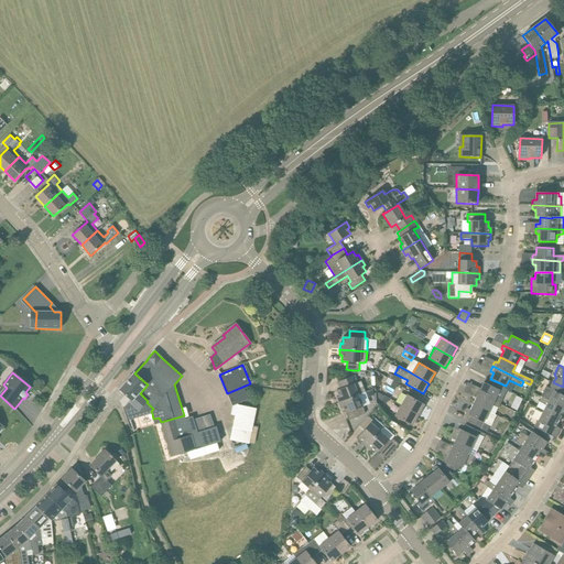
[(131,400),(129,402),(126,408),(129,420),(152,413),(151,411),(153,409),(147,402),(148,401),(140,393),(148,384),(134,373),(134,372),(119,390),(131,400)]
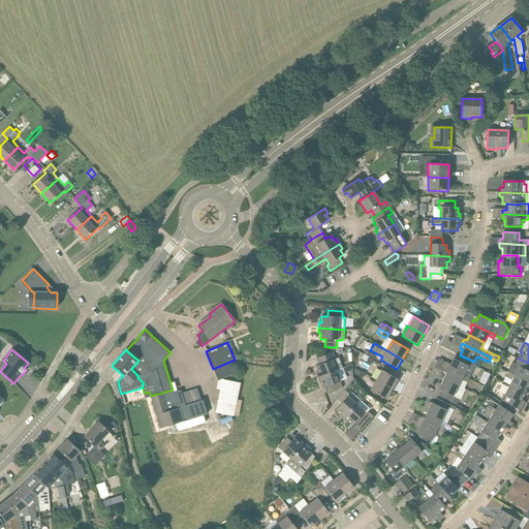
[(338,358),(334,360),(332,352),(320,356),(323,364),(316,366),(318,372),(315,373),(318,378),(336,370),(342,368),(338,358)]
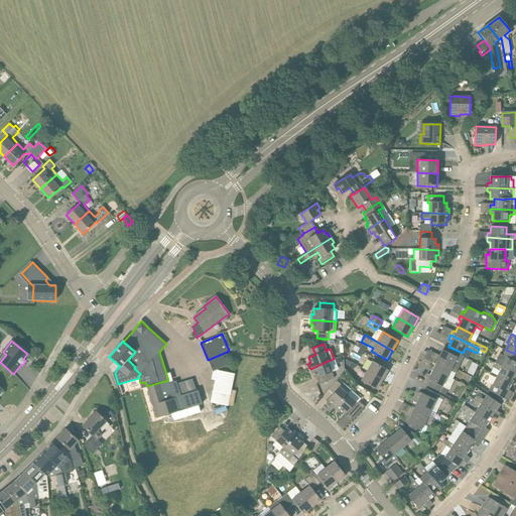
[(430,349),(426,357),(433,360),(437,353),(430,349)]
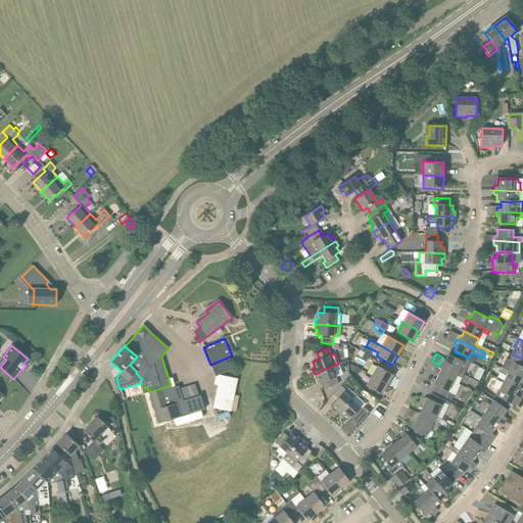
[(464,359),(463,362),(448,354),(445,361),(443,360),(442,360),(440,364),(464,375),(466,371),(465,371),(469,362),(464,359)]
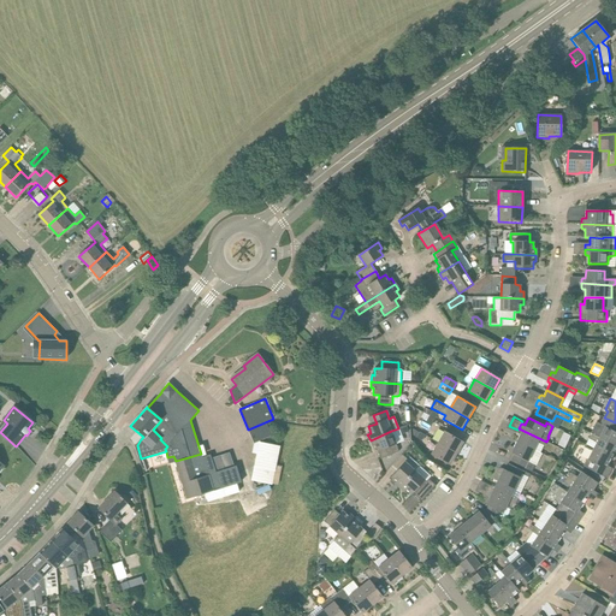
[(615,432),(615,430),(615,422),(604,418),(600,425),(597,422),(591,433),(599,438),(615,446),(615,432)]
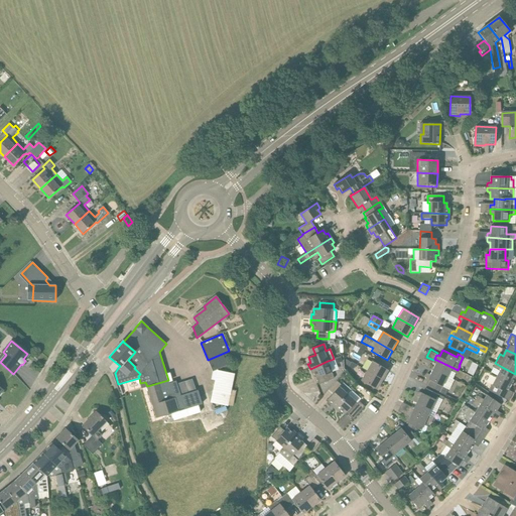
[(208,360),(210,366),(225,360),(222,354),(208,360)]
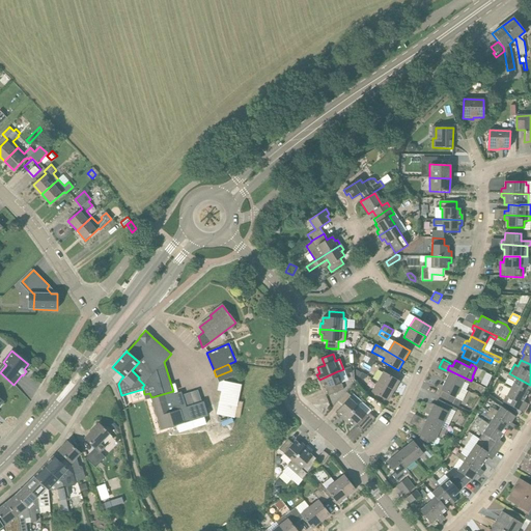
[(344,389),(337,372),(343,369),(337,371),(319,380),(320,385),(324,384),(326,389),(330,387),(333,394),(344,389)]
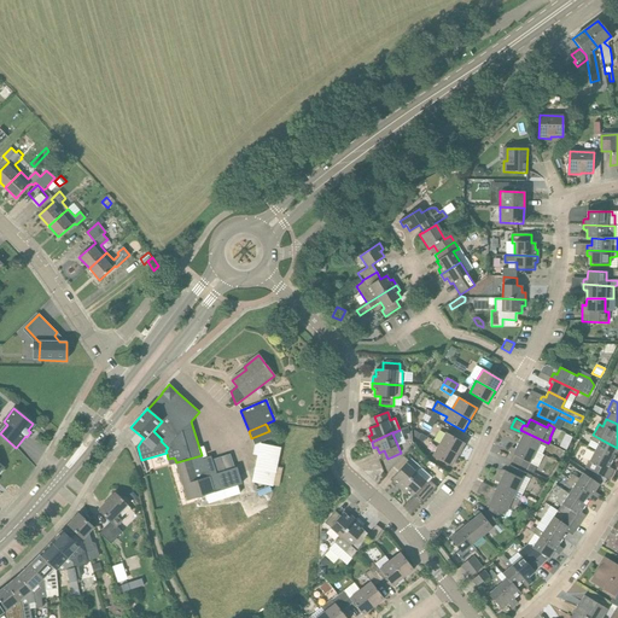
[(546,448),(548,443),(520,430),(519,433),(519,435),(522,436),(518,443),(535,452),(538,444),(546,448)]
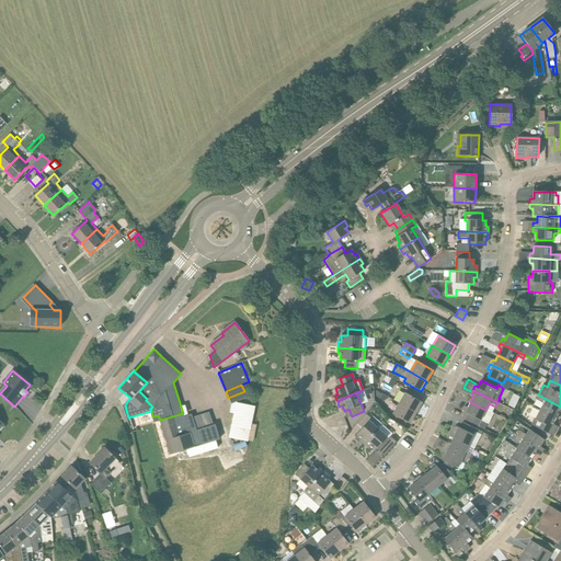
[(244,391),(228,398),(231,404),(247,398),(244,391)]
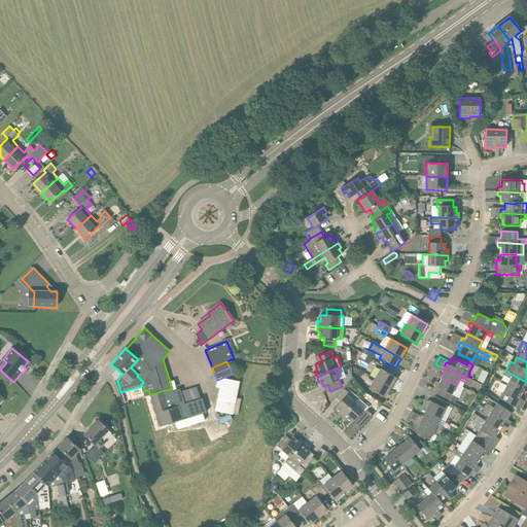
[(390,388),(396,378),(381,370),(375,379),(390,388)]
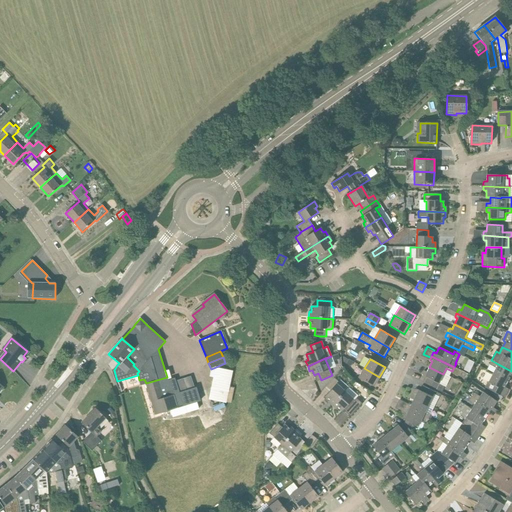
[(511,375),(511,371),(498,364),(491,360),(492,361),(490,365),(495,368),(493,373),(508,381),(511,375)]
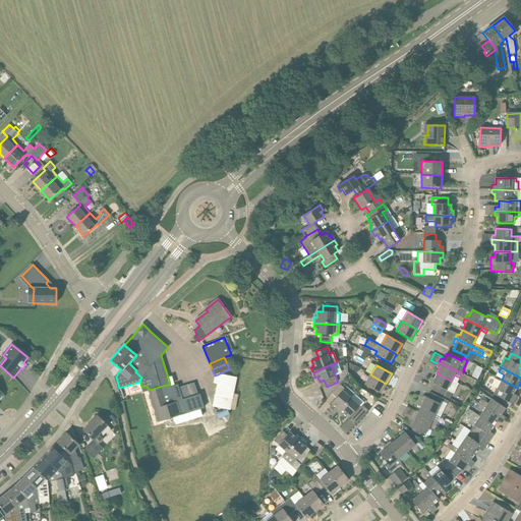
[(429,383),(431,384),(435,385),(431,390),(449,399),(452,393),(446,390),(451,381),(437,373),(435,379),(431,378),(429,382),(429,383)]
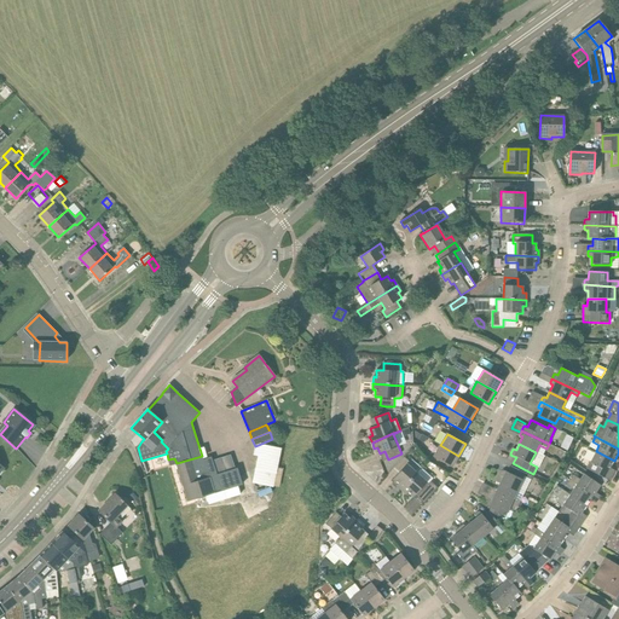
[(452,468),(458,456),(440,445),(433,457),(452,468)]
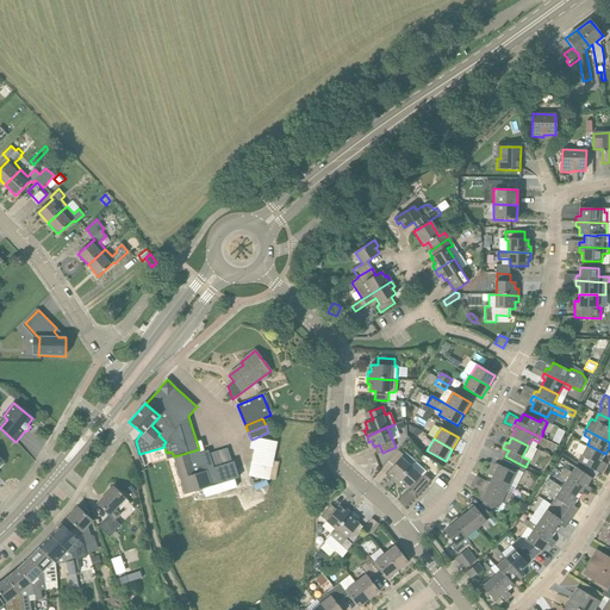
[(253,461),(271,466),(275,443),(257,440),(253,461)]
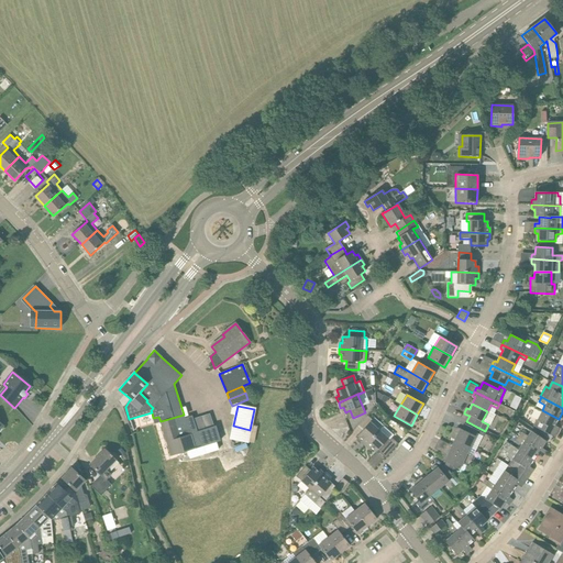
[(554,426),(559,419),(542,410),(536,420),(533,426),(554,438),(560,428),(554,426)]
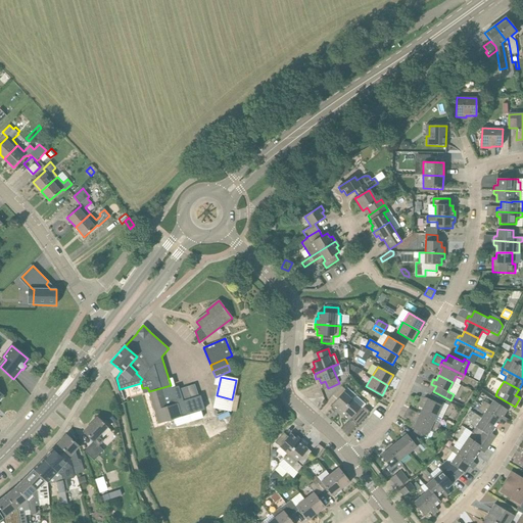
[(195,384),(179,389),(178,386),(172,388),(171,385),(149,391),(158,424),(186,416),(188,423),(202,418),(200,411),(204,410),(200,396),(198,396),(195,384)]
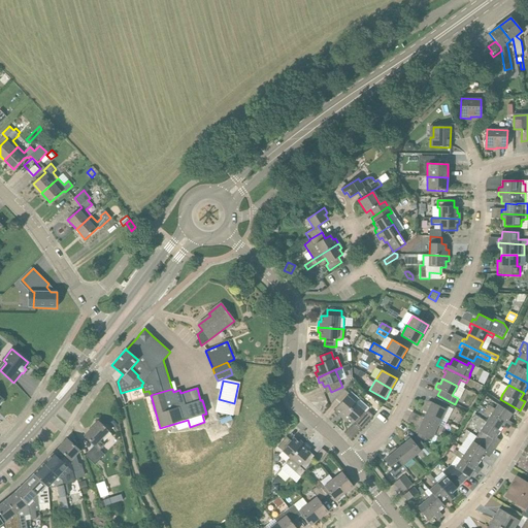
[(342,419),(356,403),(348,396),(350,395),(344,391),(335,401),(339,404),(335,408),(340,413),(338,415),(342,419)]
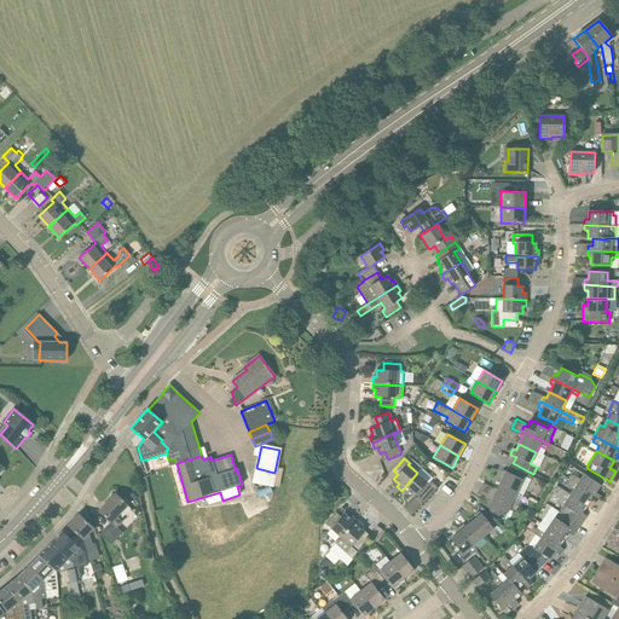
[(499,484),(516,492),(525,474),(512,467),(509,473),(505,472),(503,470),(502,472),(499,475),(503,476),(499,484)]
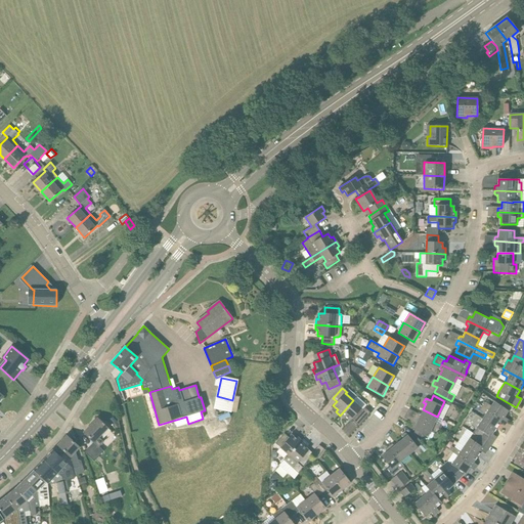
[(230,411),(232,400),(217,396),(214,408),(230,411)]
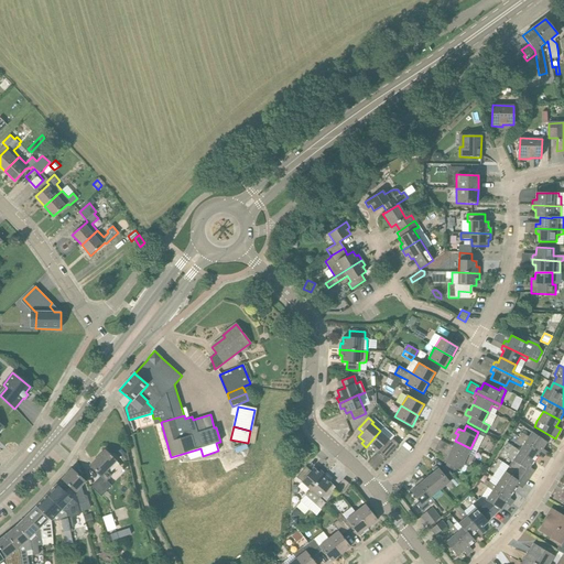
[(389,440),(380,431),(366,447),(370,451),(372,448),(377,453),(378,452),(386,458),(399,444),(392,438),(390,441),(389,440)]
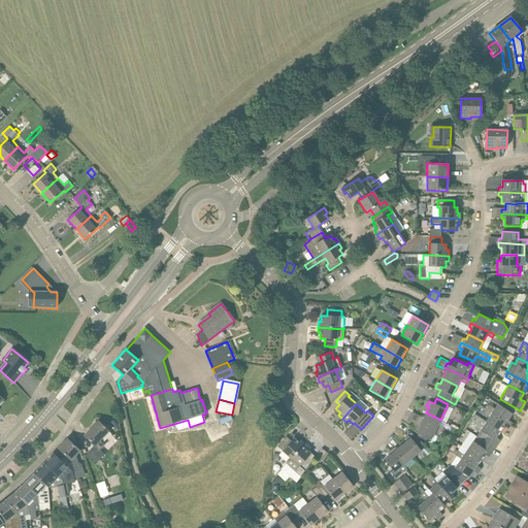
[(507,420),(512,414),(498,404),(495,409),(490,405),(487,409),(510,426),(513,423),(507,420)]
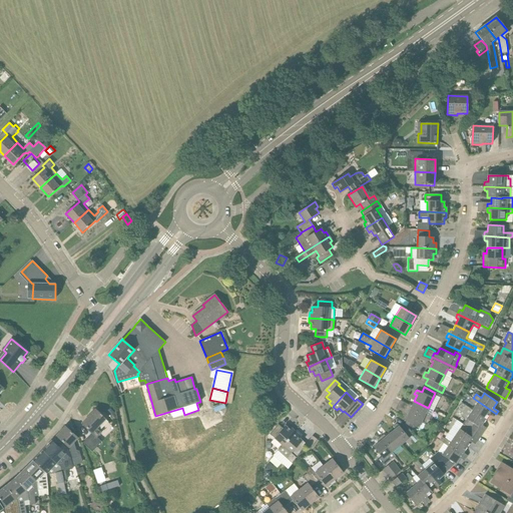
[(494,417),(496,414),(473,398),(470,402),(476,406),(473,410),(486,419),(490,414),(494,417)]
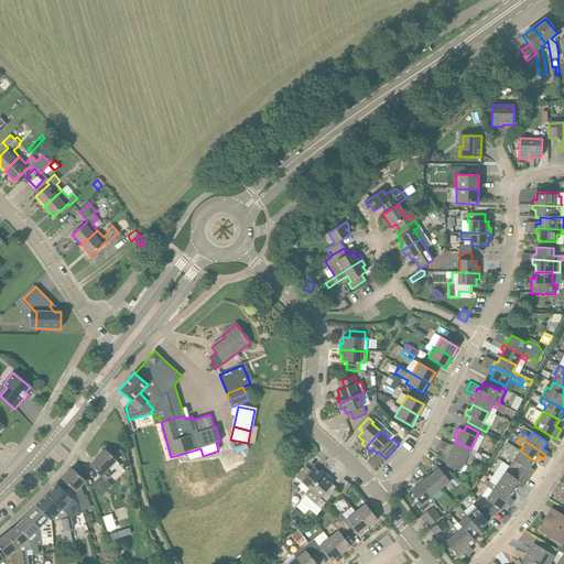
[(467,454),(470,448),(455,441),(453,446),(449,445),(448,446),(447,449),(472,462),(474,457),(467,454)]
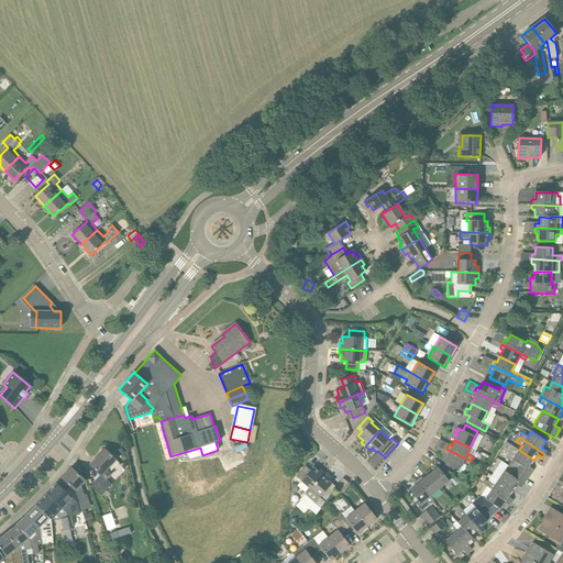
[(445,466),(452,475),(455,467),(460,470),(463,462),(470,465),(471,461),(446,449),(444,453),(444,454),(446,455),(444,462),(448,463),(445,466)]
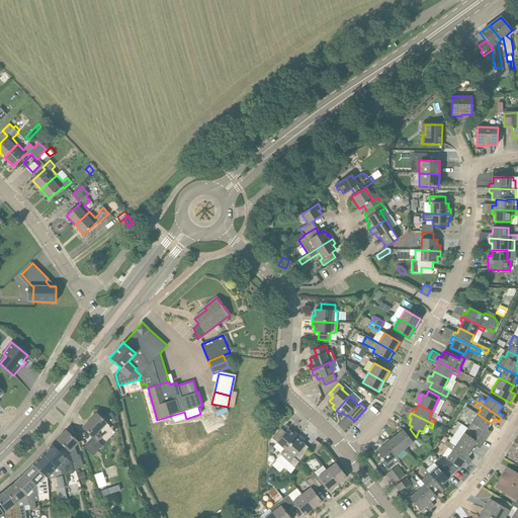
[(101,437),(97,433),(106,423),(96,414),(82,428),(91,436),(87,440),(95,448),(100,442),(98,440),(101,437)]
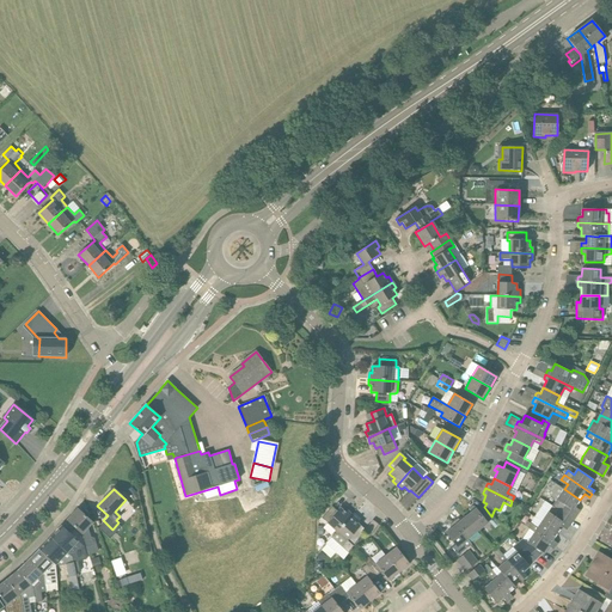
[(575,507),(580,500),(564,489),(557,500),(564,505),(560,510),(574,520),(580,510),(575,507)]
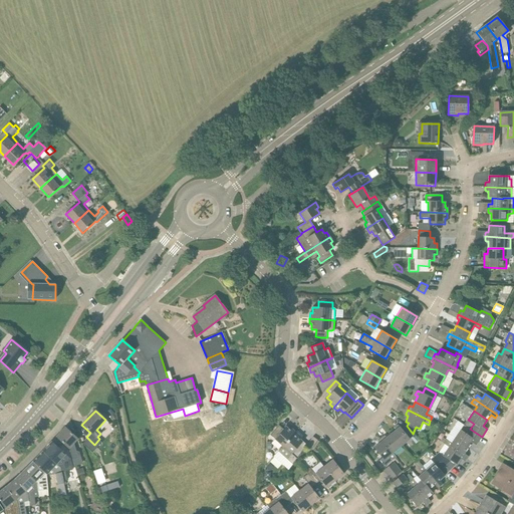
[(401,427),(400,427),(398,426),(397,425),(394,428),(396,431),(391,434),(401,446),(415,436),(413,434),(407,426),(407,425),(402,429),(401,427)]
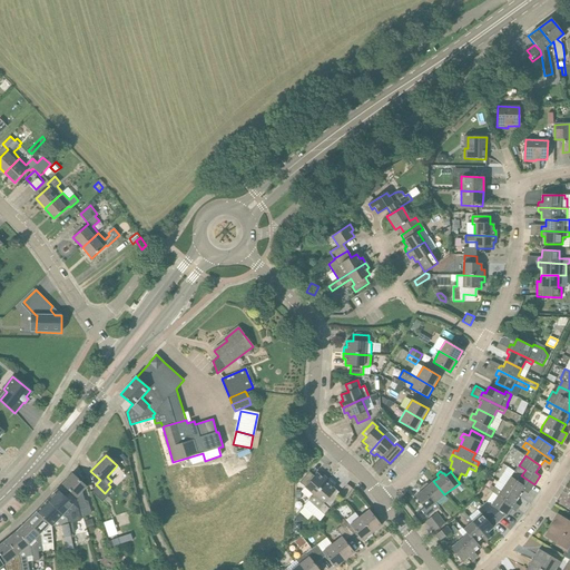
[(521,475),(514,471),(510,477),(503,487),(519,497),(523,491),(528,493),(534,484),(521,475)]
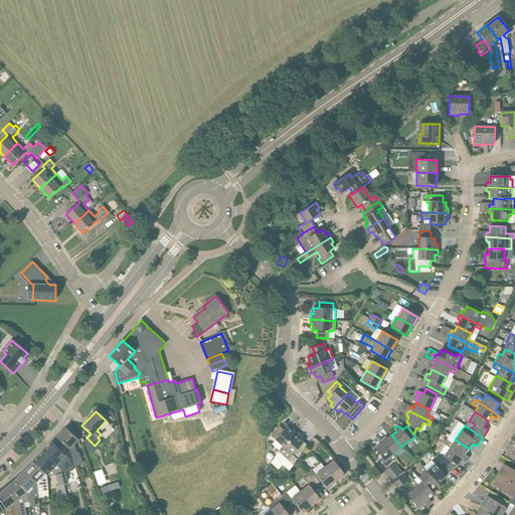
[(291,432),(286,427),(285,431),(280,426),(271,436),(283,447),(279,453),(296,434),(292,430),(291,432)]
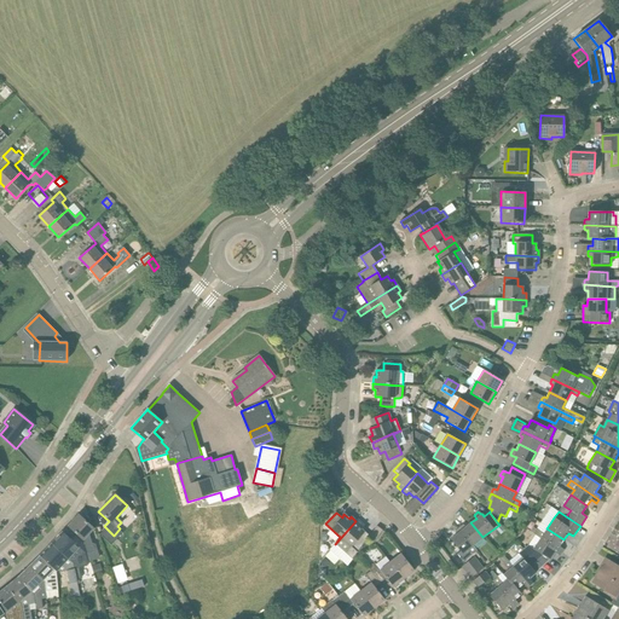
[(90,534),(94,530),(79,515),(69,525),(80,537),(84,538),(87,554),(94,551),(90,534)]
